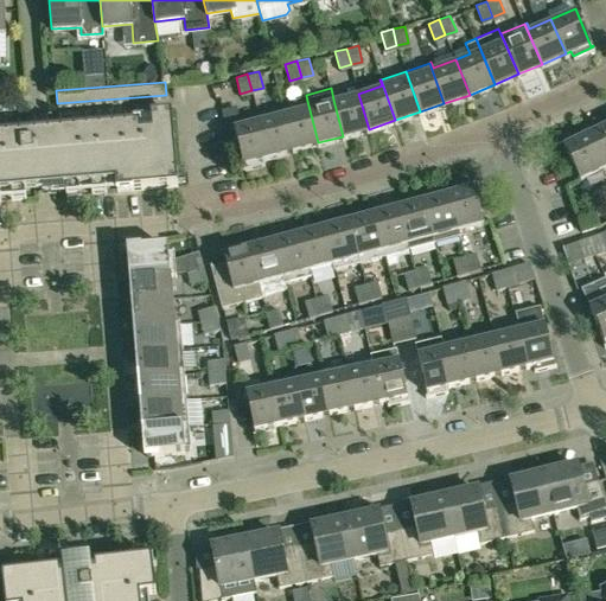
[(0,106),(14,106),(14,93),(0,93),(0,106)]
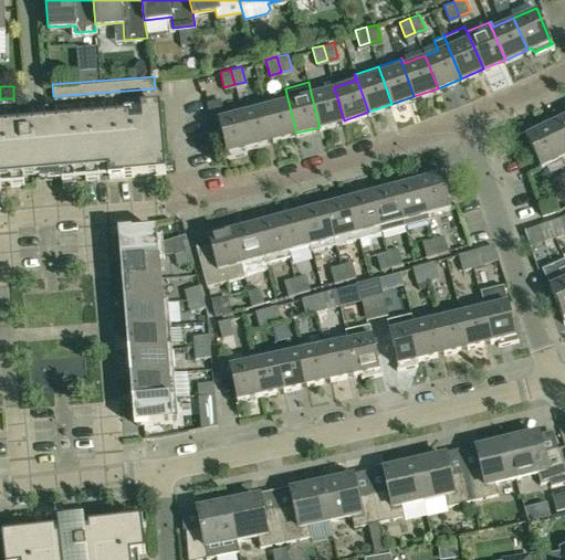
[(320,127),(344,120),(334,87),(311,93),(320,127)]
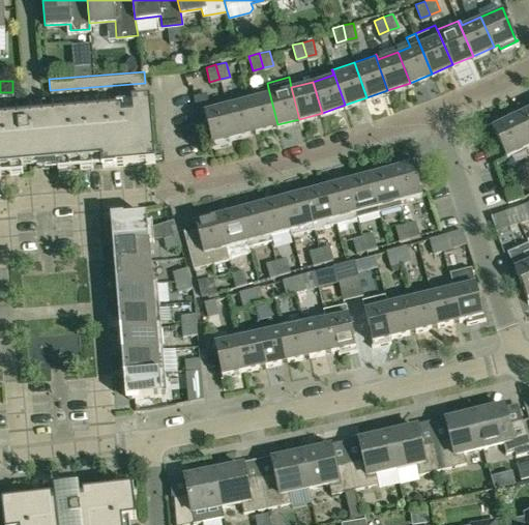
[(256,129),(277,124),(268,88),(246,93),(256,129)]
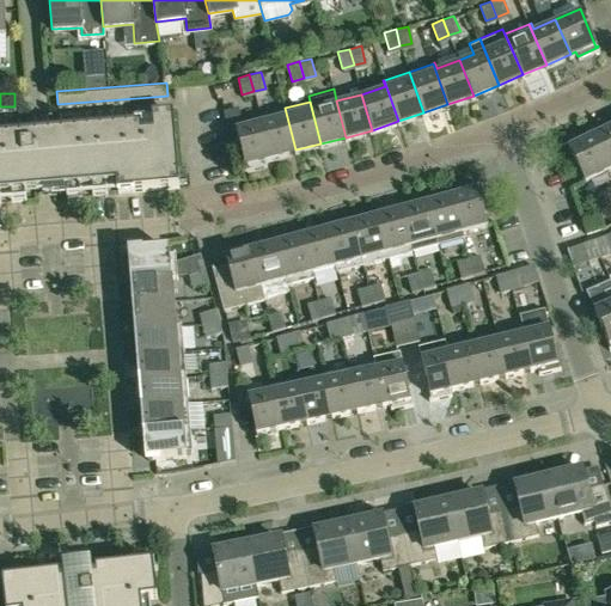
[(270,157),(295,150),(285,108),(283,108),(285,114),(261,120),(270,157)]
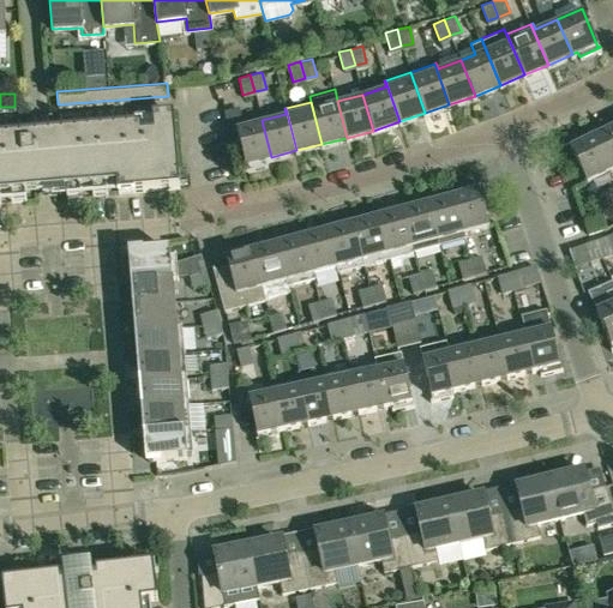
[(64,185),(65,185),(66,194),(179,185),(173,110),(152,113),(152,120),(59,128),(64,185)]
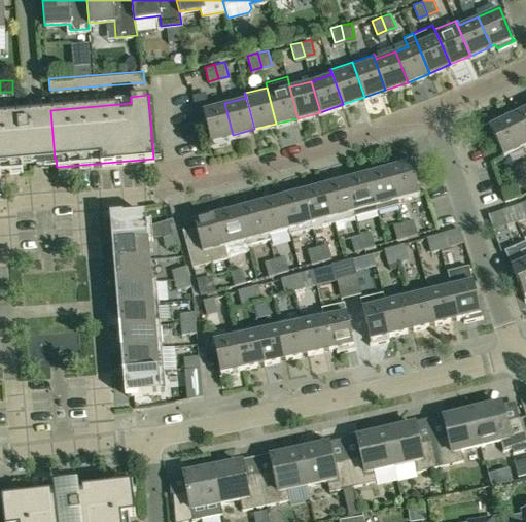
[(228,136),(233,135),(224,103),(203,109),(211,143),(209,144),(210,145),(229,140),(228,136)]
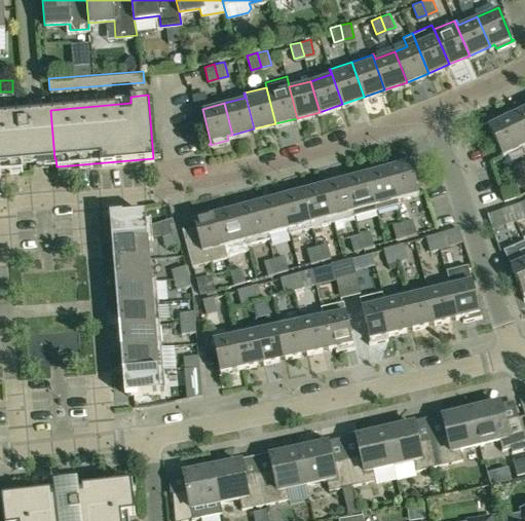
[(524,148),(524,106),(509,114),(524,148)]
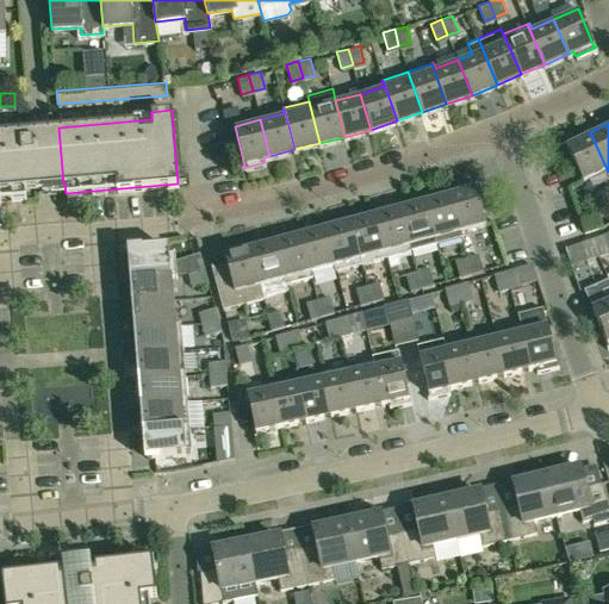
[(43,186),(63,184),(58,128),(39,129),(35,130),(0,132),(0,198),(25,197),(24,187),(39,186),(43,186)]
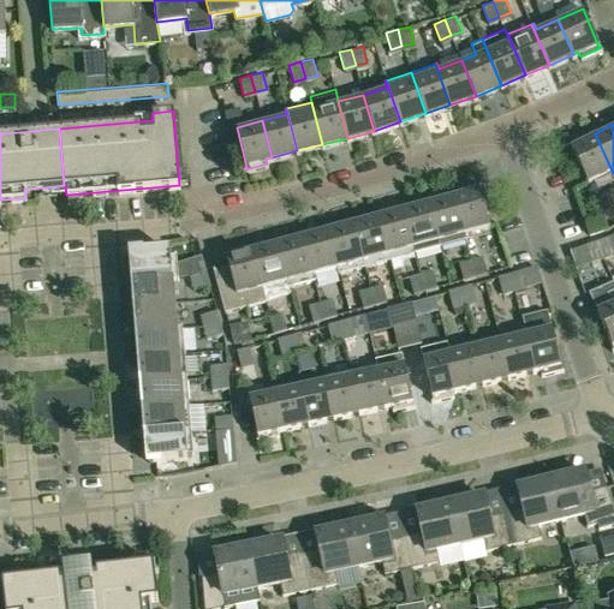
[(613,173),(595,133),(589,136),(588,132),(566,142),(567,143),(568,143),(586,180),(609,168),(612,174),(613,173)]
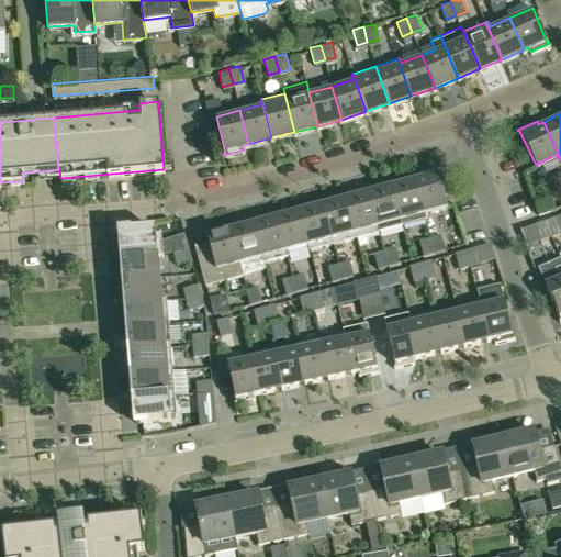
[(423,211),(424,211),(447,204),(437,168),(439,168),(438,166),(418,171),(419,176),(414,177),(423,211)]
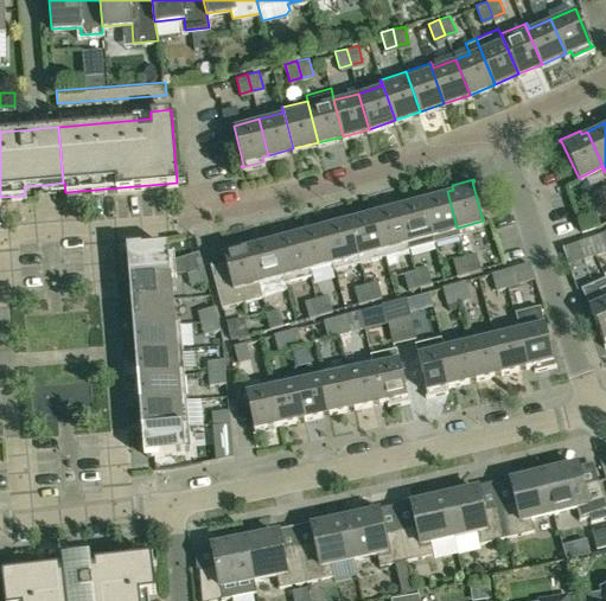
[(459,232),(458,228),(457,228),(447,191),(422,198),(433,240),(459,232)]
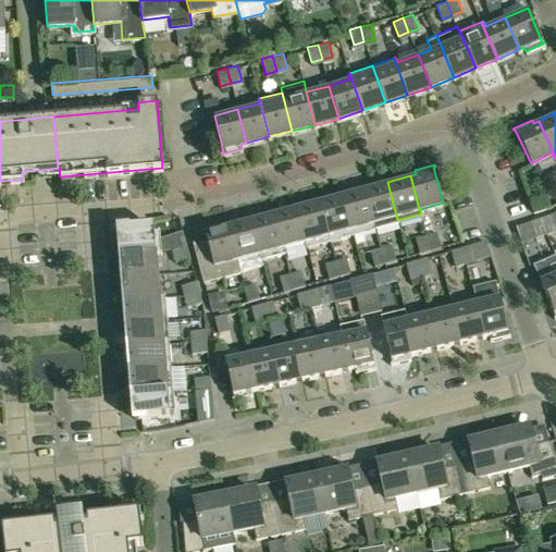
[(374,227),(397,220),(387,182),(365,188),(374,227)]
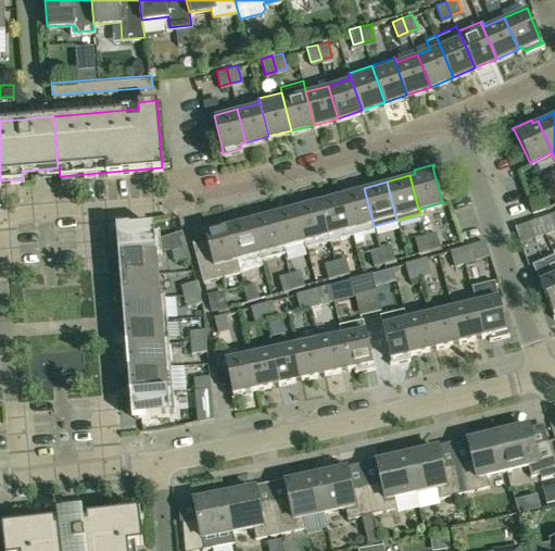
[(351,233),(374,226),(364,188),(341,193),(351,233)]
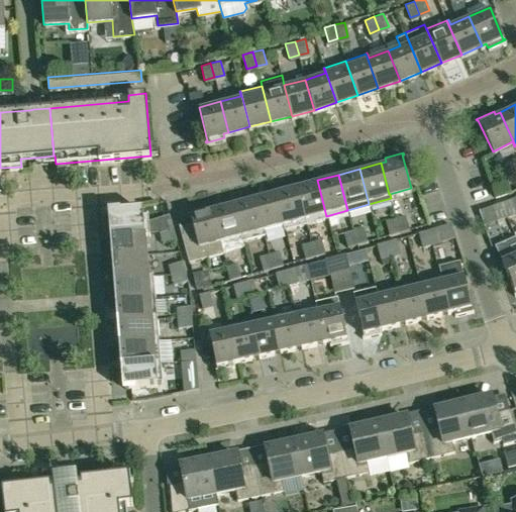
[(306,221),(326,216),(317,180),(296,186),(306,221)]
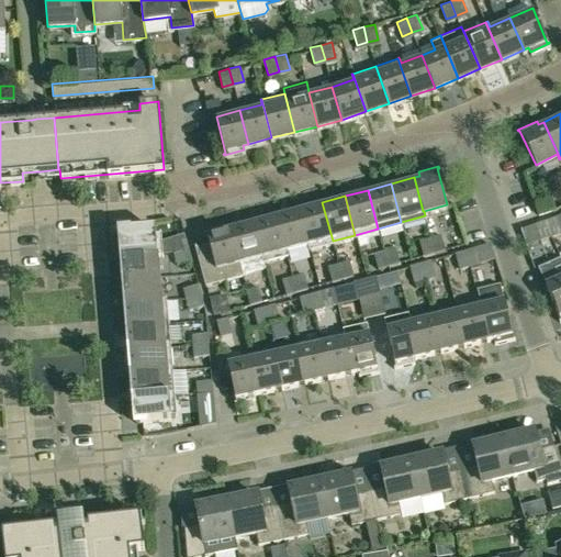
[(549,196),(535,201),(538,212),(552,207),(549,196)]
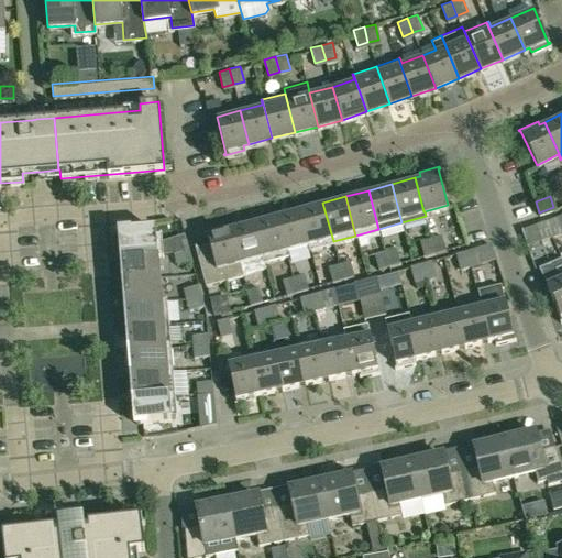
[(308,248),(333,241),(322,203),(299,208),(308,242),(307,242),(308,248)]
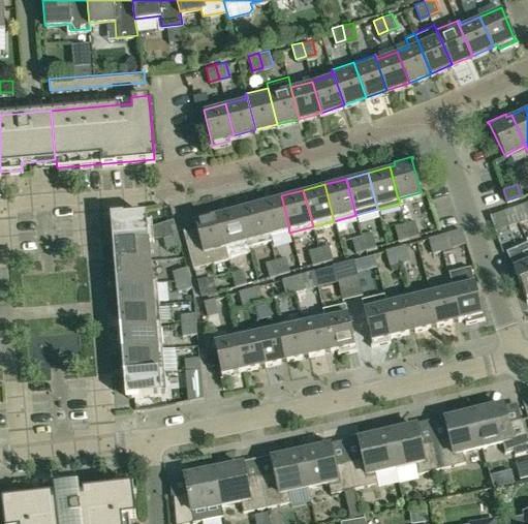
[(269,234),(270,233),(288,227),(289,227),(281,195),(259,202),(269,234)]
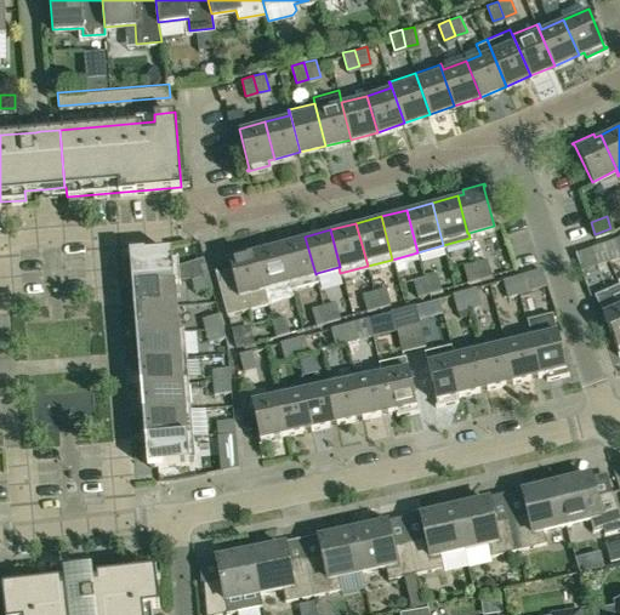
[(318,279),(317,273),(316,274),(305,237),(279,244),(291,286),(318,279)]
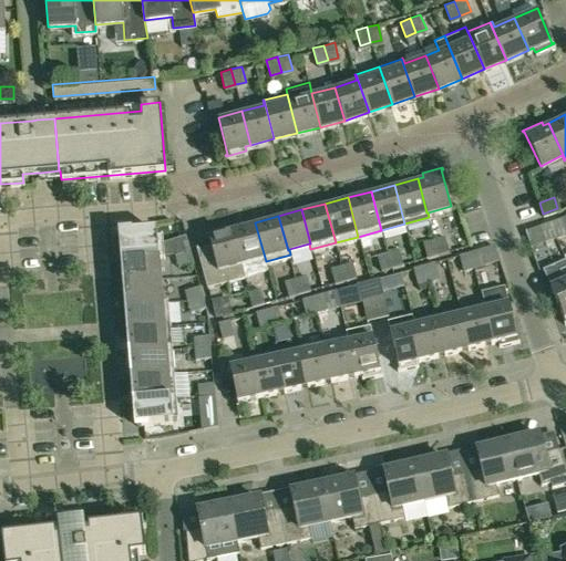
[(549,220),(555,235),(565,231),(561,216),(549,220)]
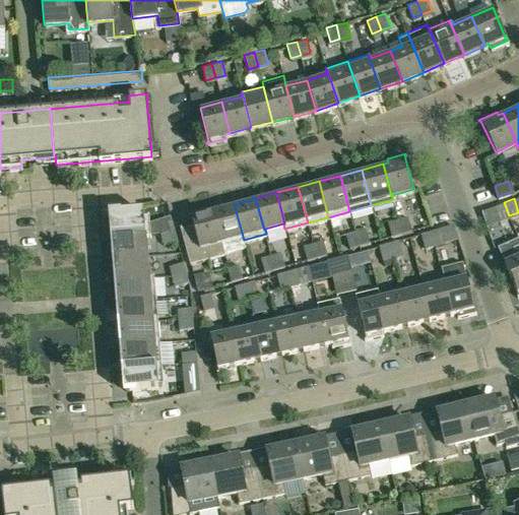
[(499,218),(509,215),(504,202),(495,205),(499,218)]
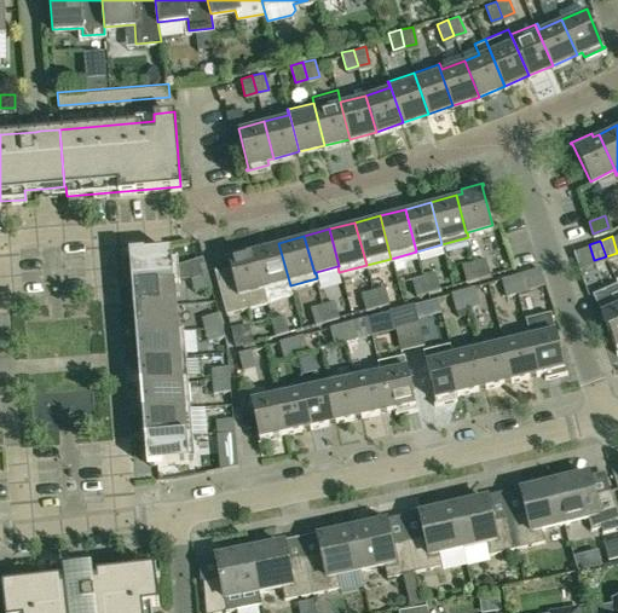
[(293,294),(290,285),(278,243),(254,249),(267,300),(293,294)]
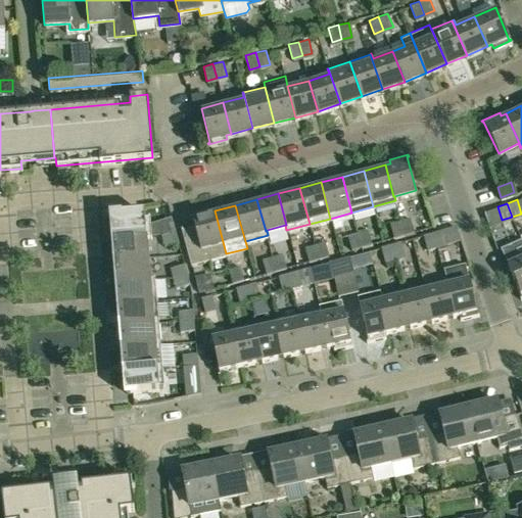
[(226,253),(215,210),(209,213),(208,208),(189,214),(189,215),(191,215),(194,224),(181,228),(190,264),(226,253)]
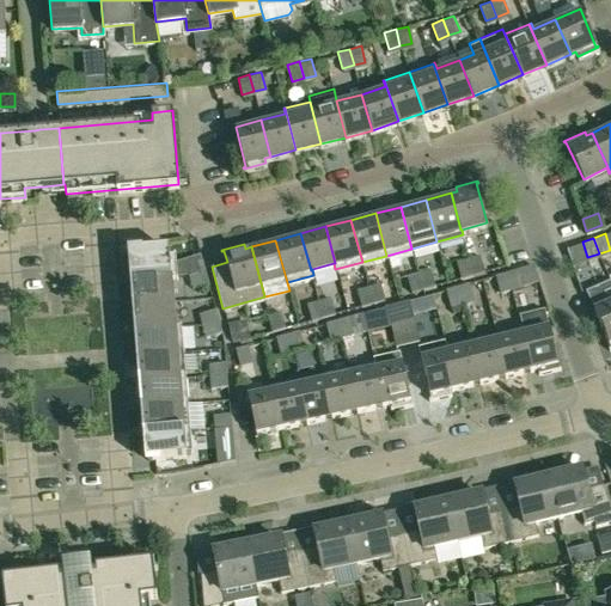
[(130,276),(176,273),(175,249),(169,250),(169,245),(128,249),(130,276)]
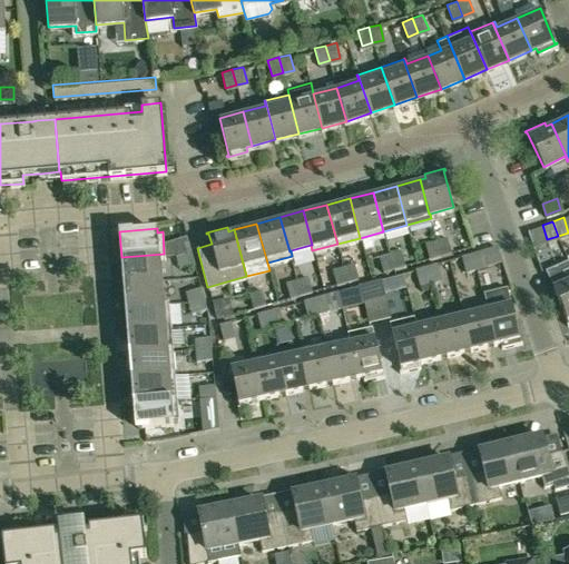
[(435,240),(440,254),(450,250),(447,237),(435,240)]
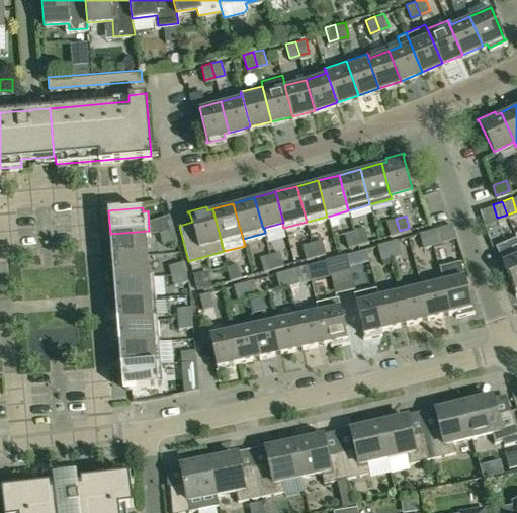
[(167,229),(173,227),(170,218),(164,219),(167,229)]
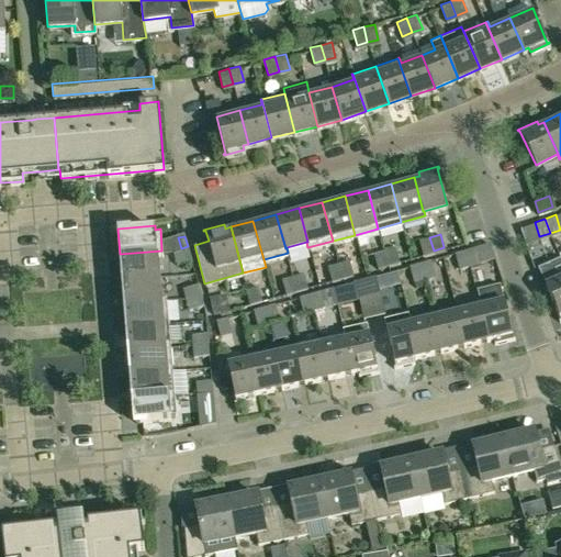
[(423,253),(434,251),(429,237),(419,241),(423,253)]
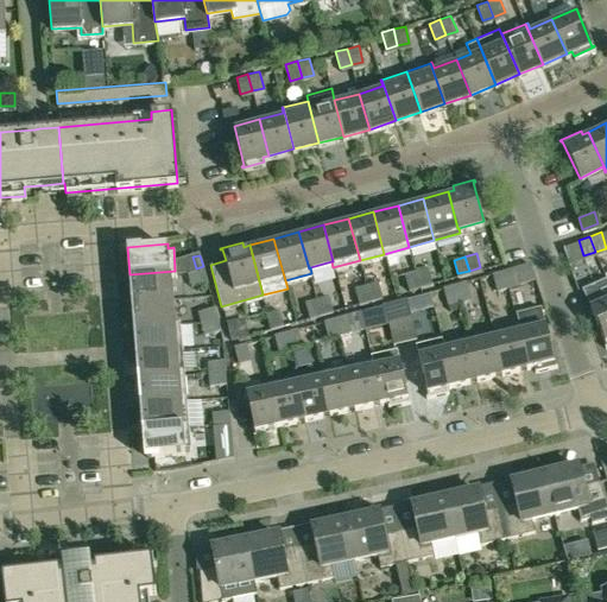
[(504,268),(507,284),(519,280),(514,265),(504,268)]
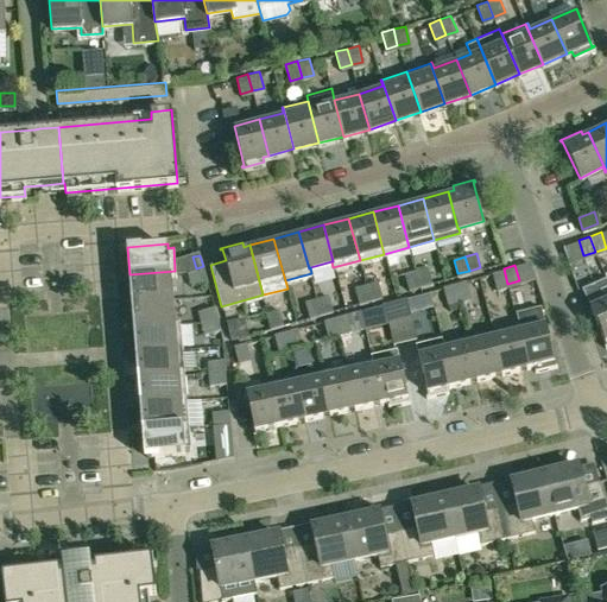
[(203,266),(187,271),(190,283),(207,278),(203,266)]
